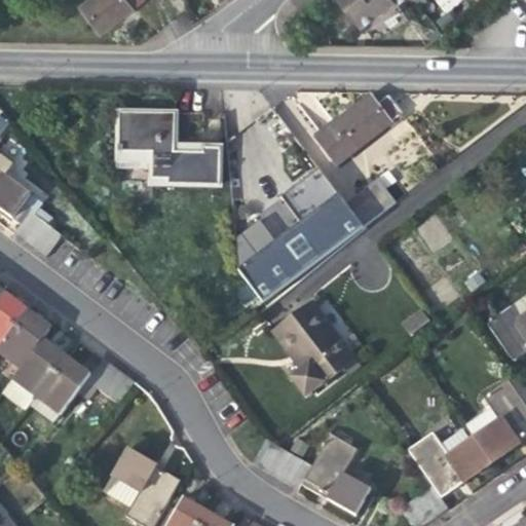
[(124,13),(114,0),(85,0),(78,6),(99,33),(114,22),(124,13)]
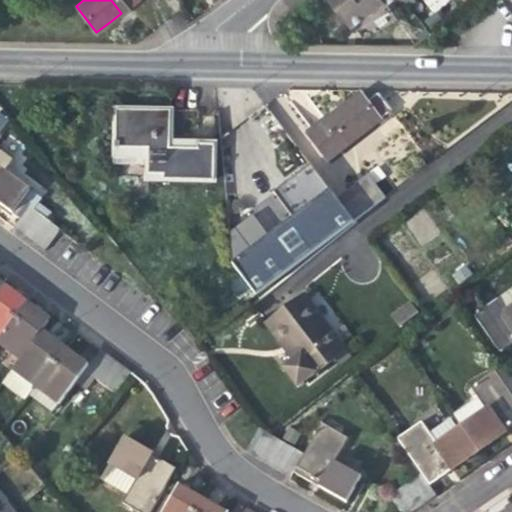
[(111,0),(121,13),(137,0),(111,0)]
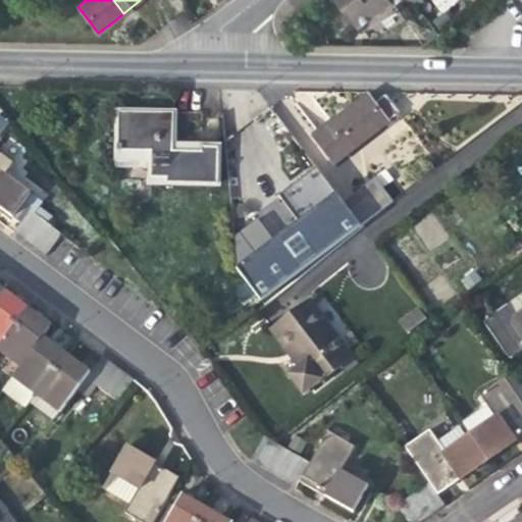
[(389,0),(335,0),(356,27),(389,0)]
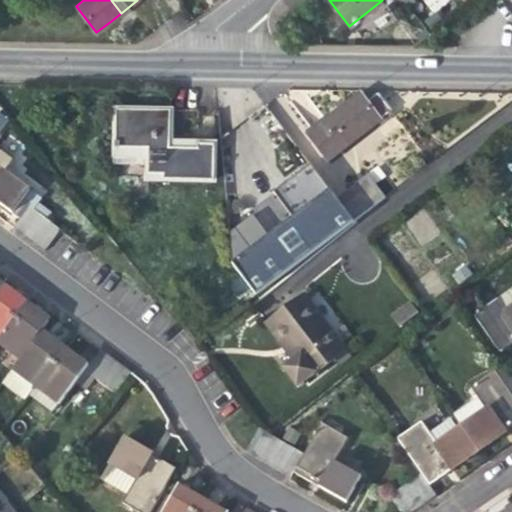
[(423,0),(430,12),(450,0),(423,0)]
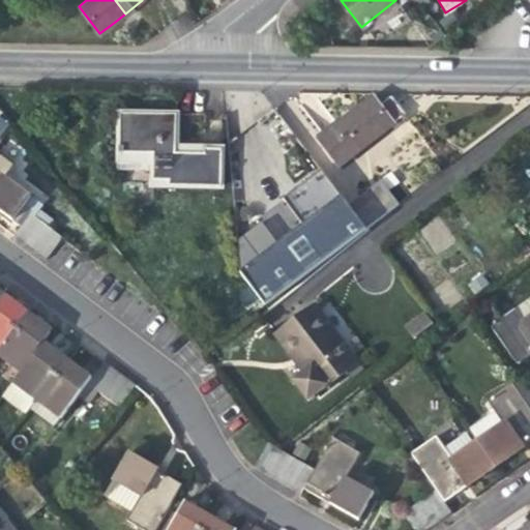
[(390,124),(378,108),(371,98),(358,108),(354,101),(349,106),(345,109),(349,115),(318,138),(337,164),(390,124)]
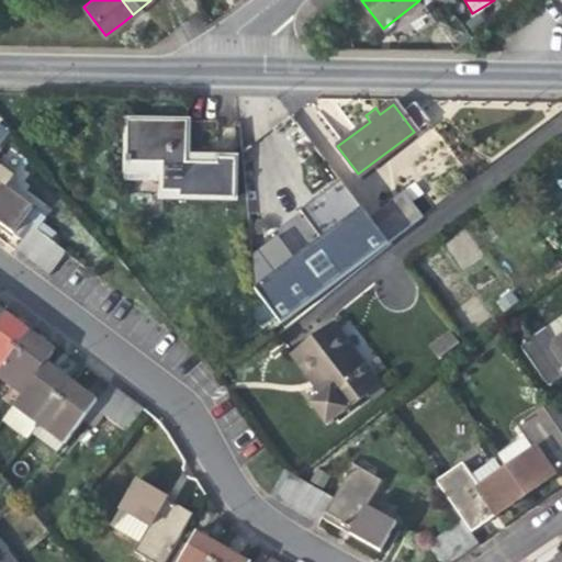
[(413,105),(401,114),(414,132),(417,137),(430,127),(413,105)]
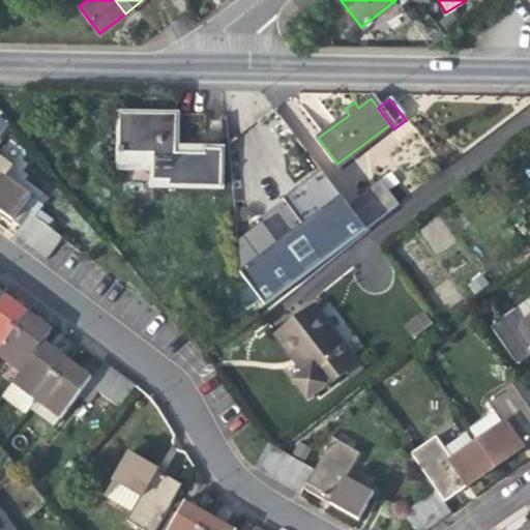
[(174,162),(174,153),(175,115),(148,114),(119,113),(118,159),(151,160),(174,162)]
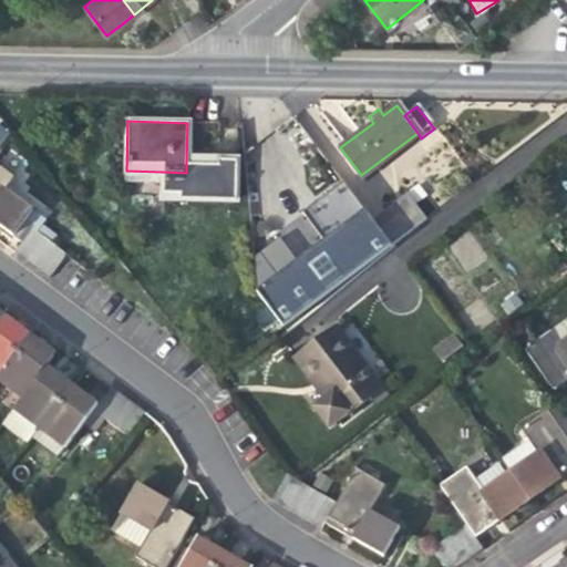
[(0,143),(9,131),(0,124),(0,143)]
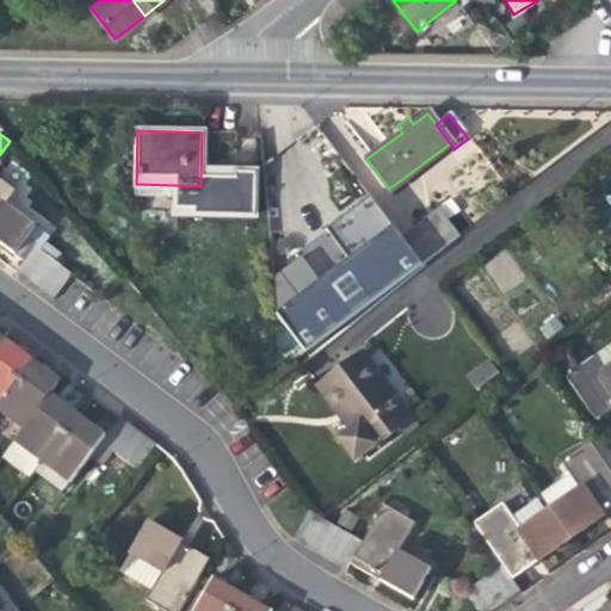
[(201,186),(174,185),(173,214),(253,216),(254,171),(226,170),(226,177),(201,177),(201,186)]
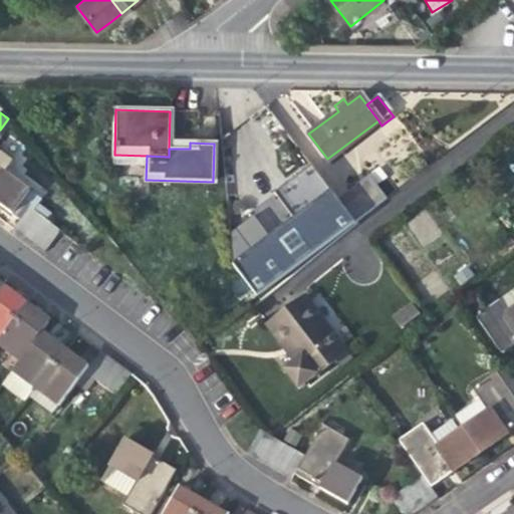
[(13,160),(0,150),(0,206),(18,221),(28,207),(32,210),(40,198),(4,171),(13,160)]
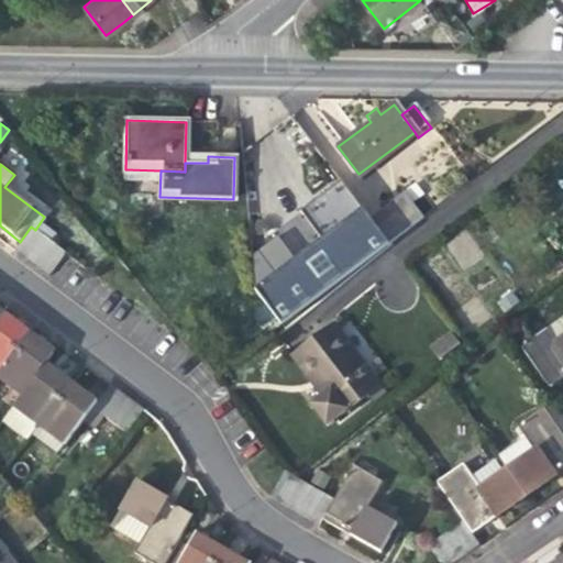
[(255,291),(265,305),(274,316),(280,323),(387,243),(367,218),(341,183),(319,198),(301,212),(322,241),(255,291)]
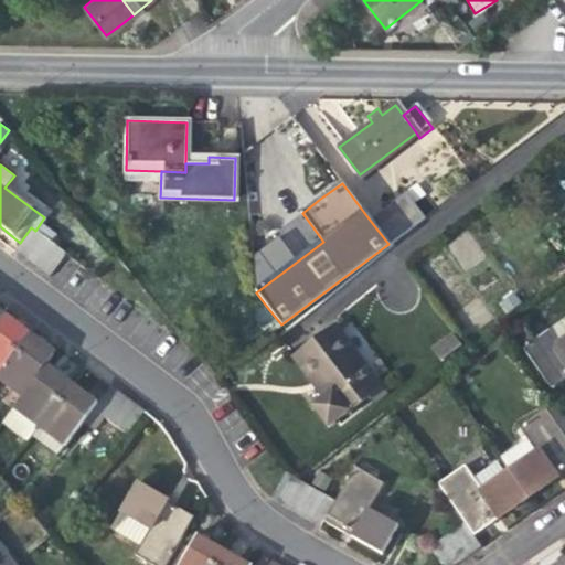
[(404,192),(369,219),(388,244),(424,217),(404,192)]
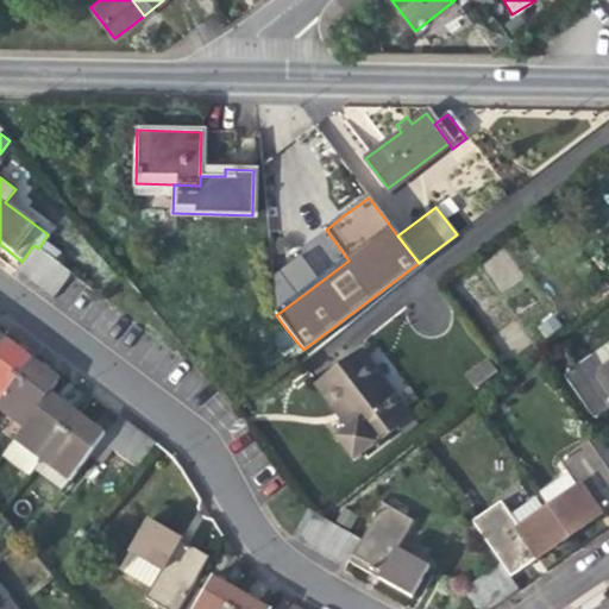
[(22,262),(14,270),(25,278),(44,253),(38,249),(33,245),(22,262)]
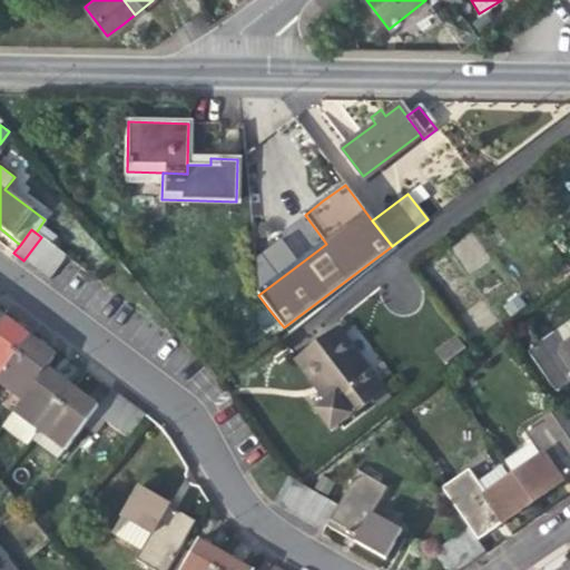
[(41,237),(23,261),(36,269),(53,246),(41,237)]
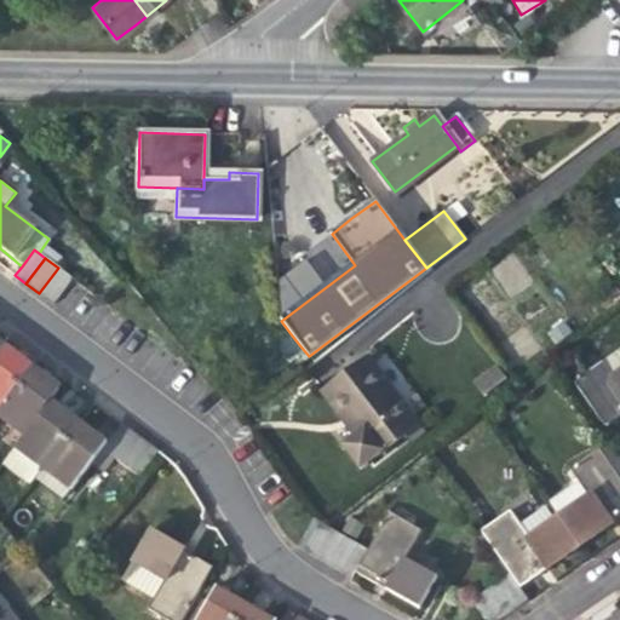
[(58,268),(39,293),(52,304),(72,279),(58,268)]
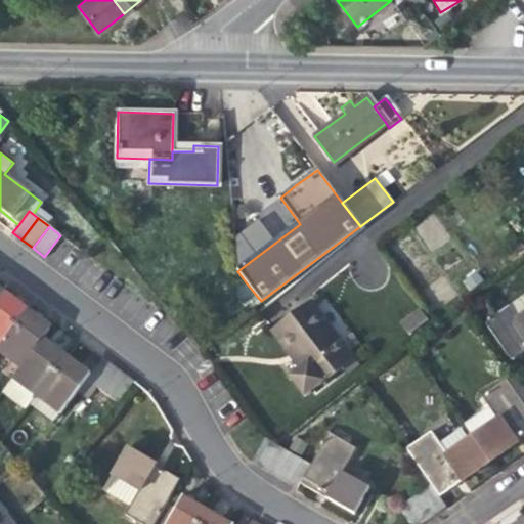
[(243,304),(255,294),(247,284),(234,293),(243,304)]
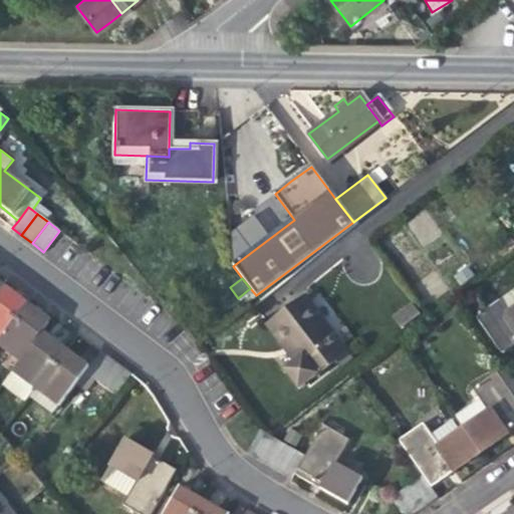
[(513,286),(496,299),(497,301),(513,324),(513,286)]
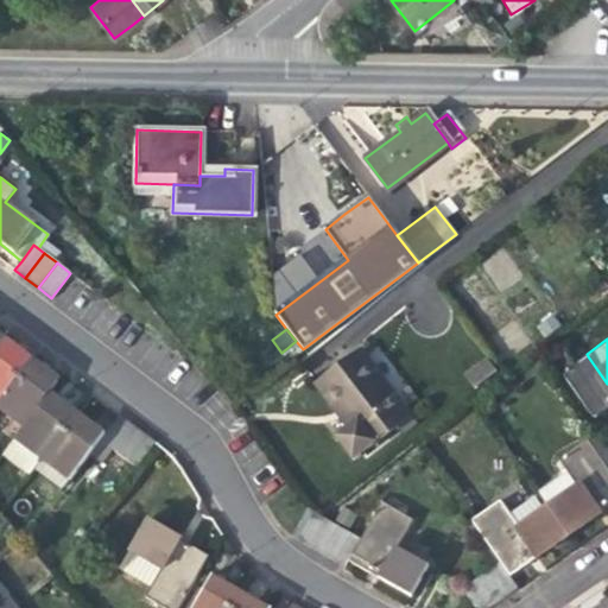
[(0,346),(0,400),(31,361),(18,352),(4,341),(0,346)]
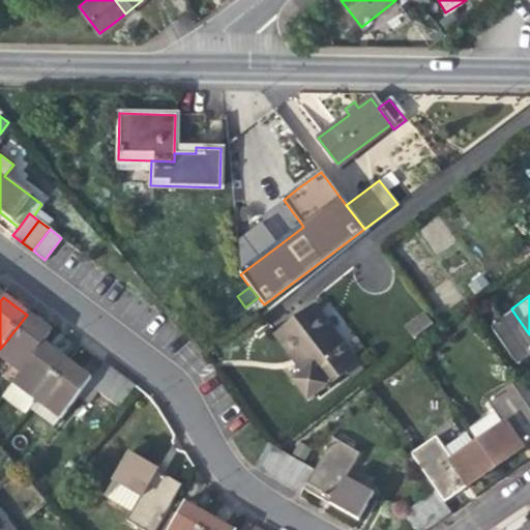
[(276,335),(304,373),(317,390),(355,361),(326,324),(314,307),(276,335)]
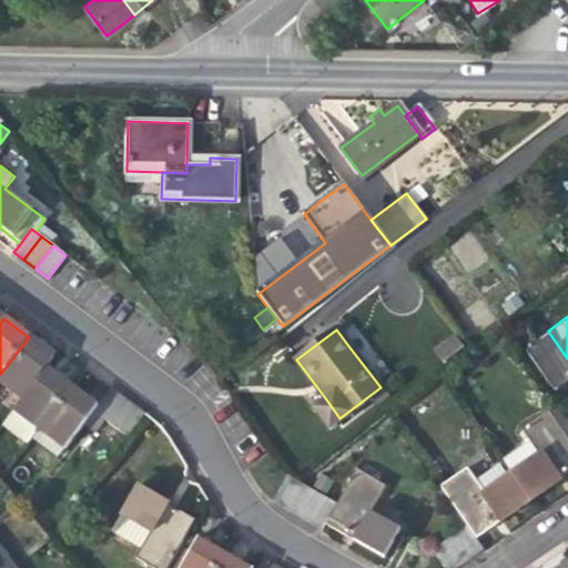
[(443,362),(463,345),(453,333),(432,350),(443,362)]
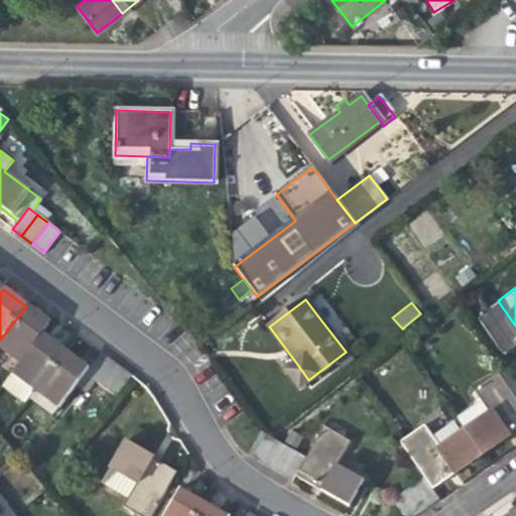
[(515,346),(515,326),(499,302),(477,318),(503,355),(515,346)]
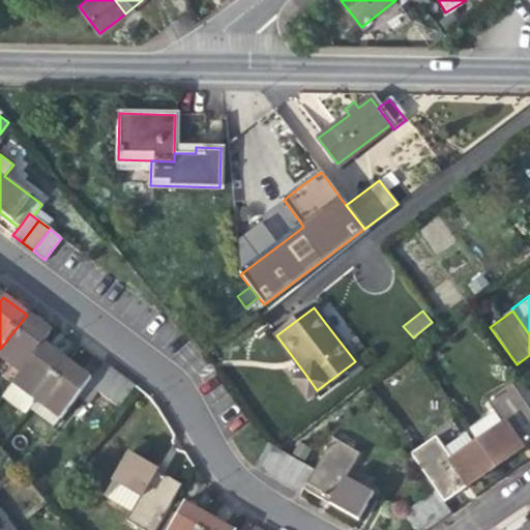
[(39,325),(27,315),(0,349),(0,358),(20,374),(42,344),(51,333),(39,325)]
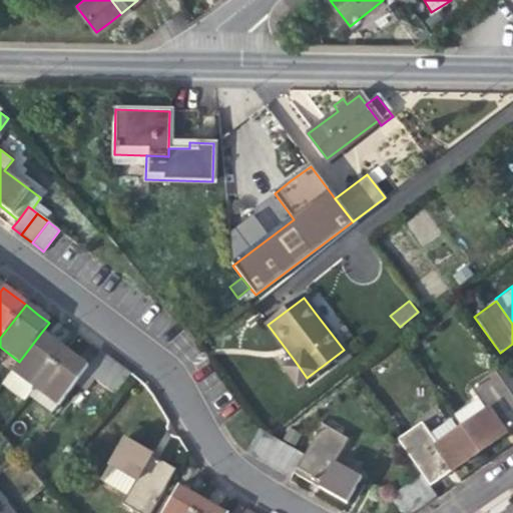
[(12,371),(35,388),(64,350),(54,342),(41,333),(19,362),(12,371)]
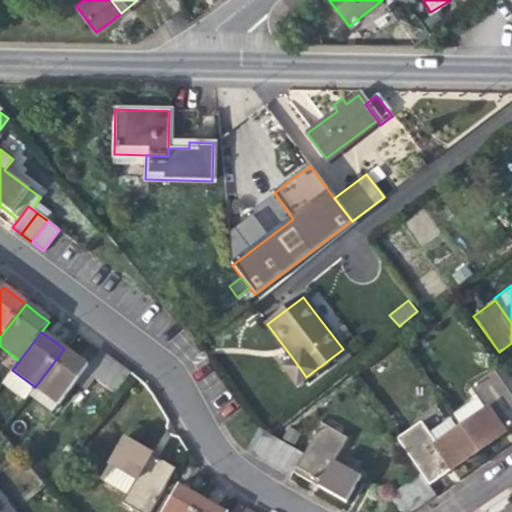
[(110,356),(100,348),(86,366),(83,370),(93,378),(110,356)]
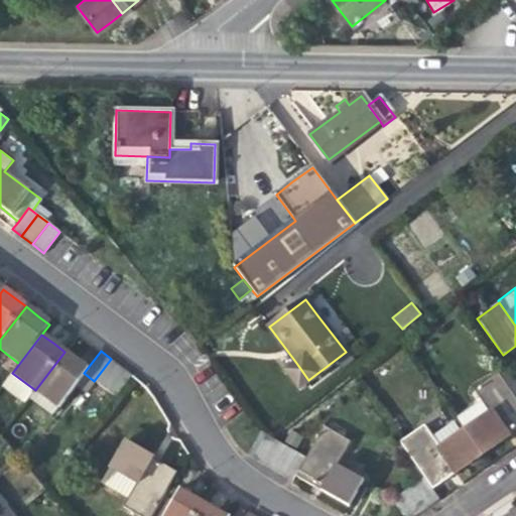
[(75,385),(84,373),(87,369),(77,361),(65,352),(35,390),(26,402),(48,419),(75,385)]
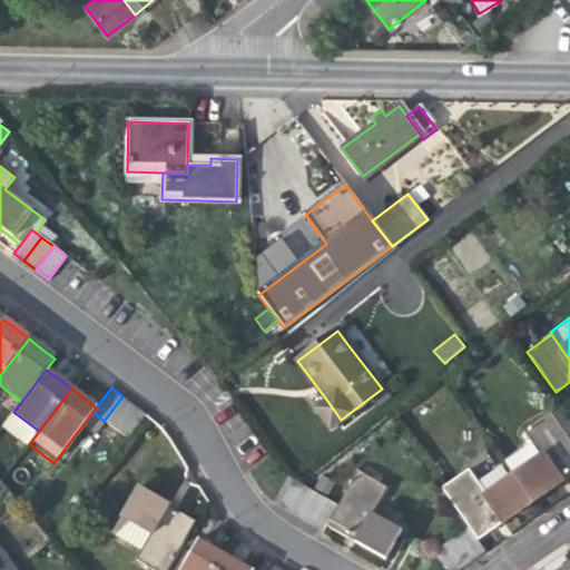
[(116,430),(135,406),(123,396),(104,421),(116,430)]
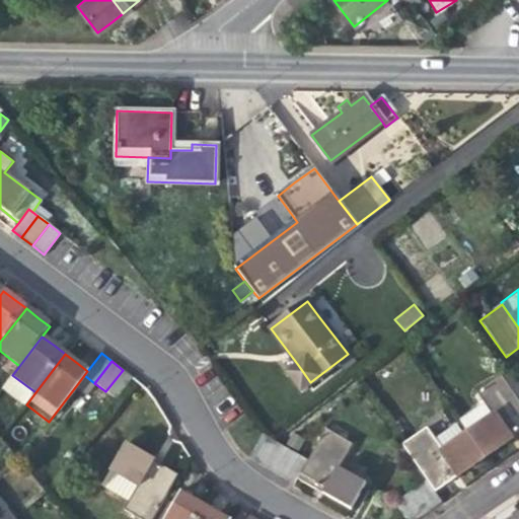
[(310,382),(298,365),(287,373),(299,390),(310,382)]
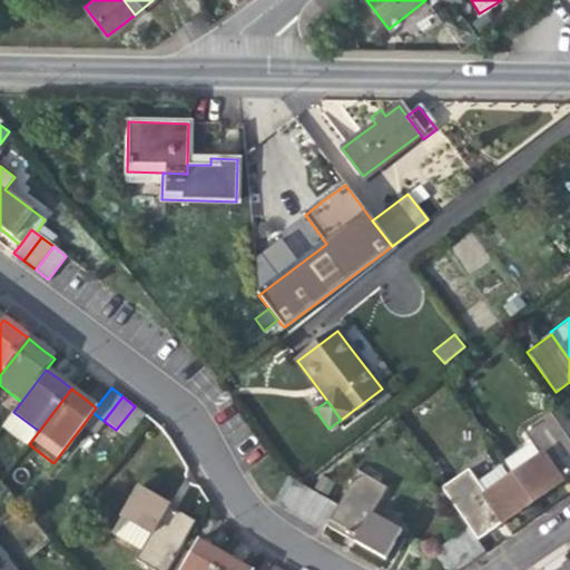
[(127,439),(146,414),(135,406),(116,430),(127,439)]
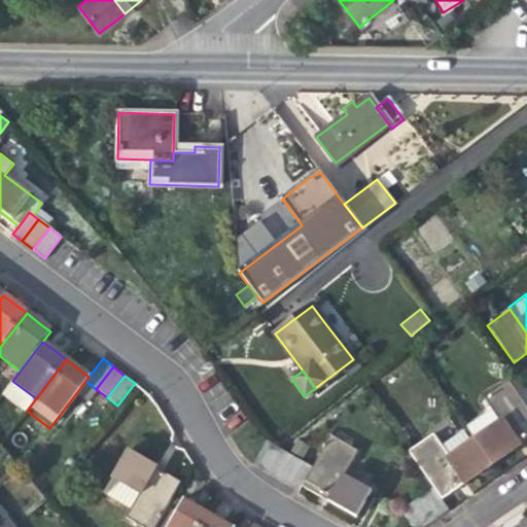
[(526,390),(517,376),(508,382),(519,396),(526,390)]
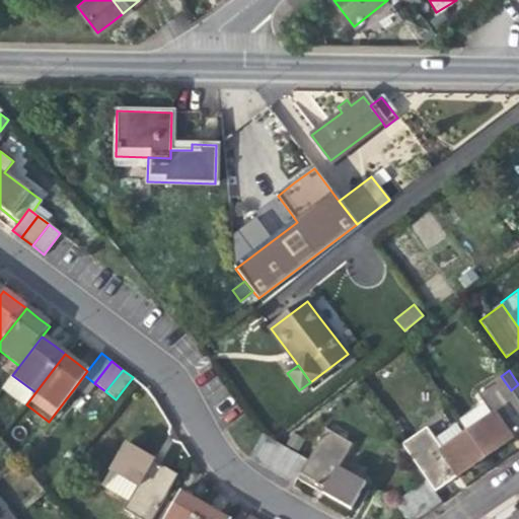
[(94,383),(84,375),(75,387),(85,395),(94,383)]
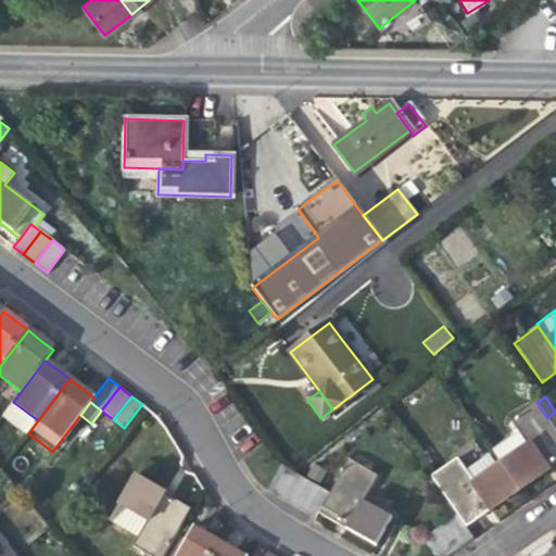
[(526,443),(545,471),(551,468),(555,464),(555,430),(547,418),(536,403),(510,421),(526,443)]
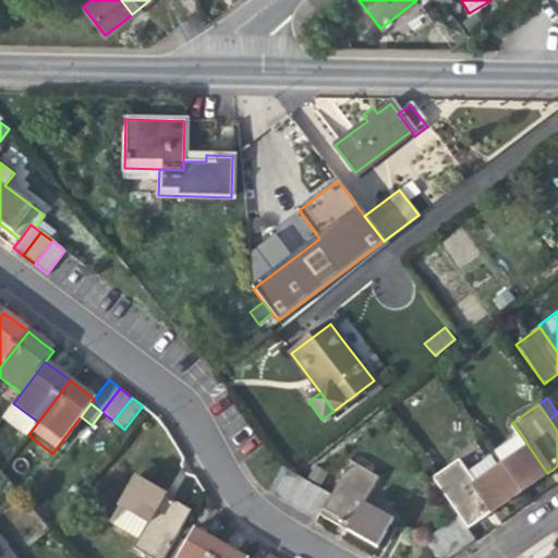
[(547,473),(528,445),(500,463),(521,492),(547,473)]
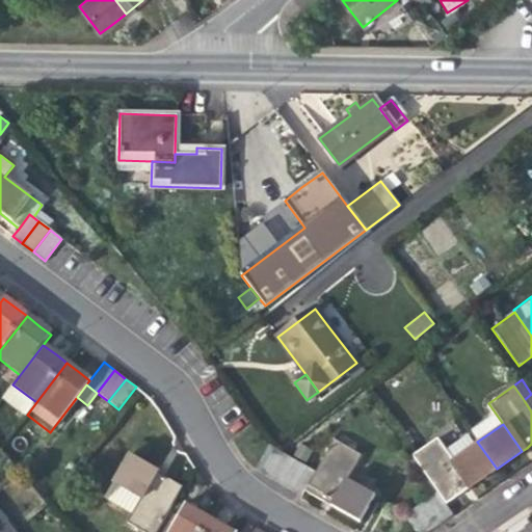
[(411,457),(436,493),(445,505),(474,484),(497,469),(477,442),(470,431),(444,450),(436,440),(411,457)]
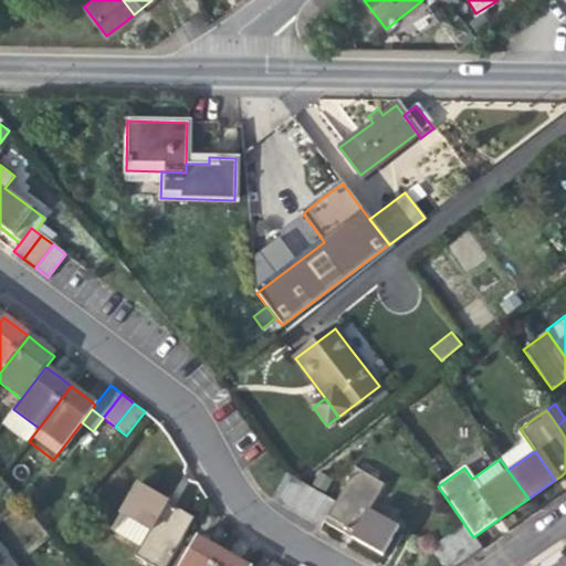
[(354,468),(334,502),(323,522),(348,536),(381,556),(398,527),(368,510),(383,484),(354,468)]
